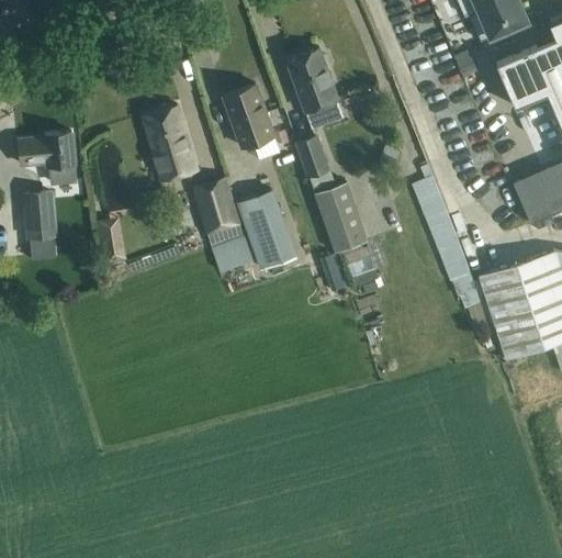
[(526,24),(515,0),(472,0),(479,13),(469,18),(480,44),(526,24)]
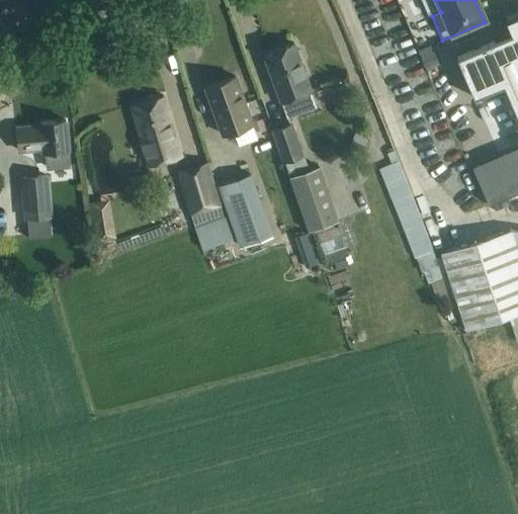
[(512,37),(457,61),(475,101),(504,88),(517,120),(517,150),(472,170),(489,207),(517,194),(517,18),(506,23),(512,37)]
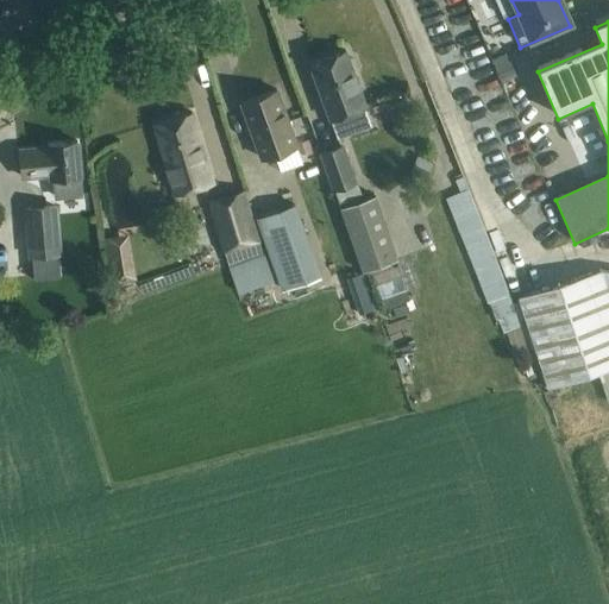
[(345,54),(308,67),(328,124),(345,118),(363,111),(365,111),(353,77),(356,73),(353,64),(349,62),(345,54)]
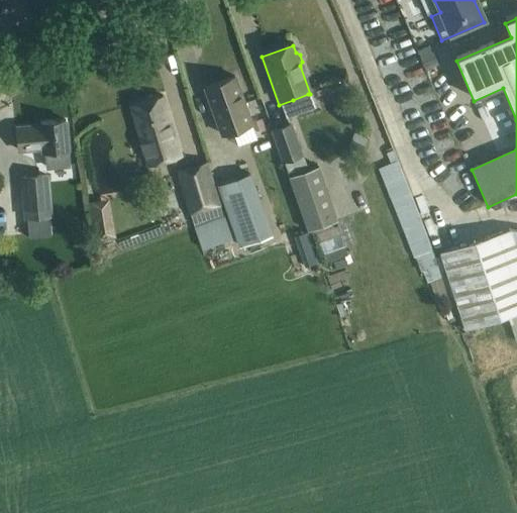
[(234,78),(204,90),(221,137),(252,126),(234,78)]
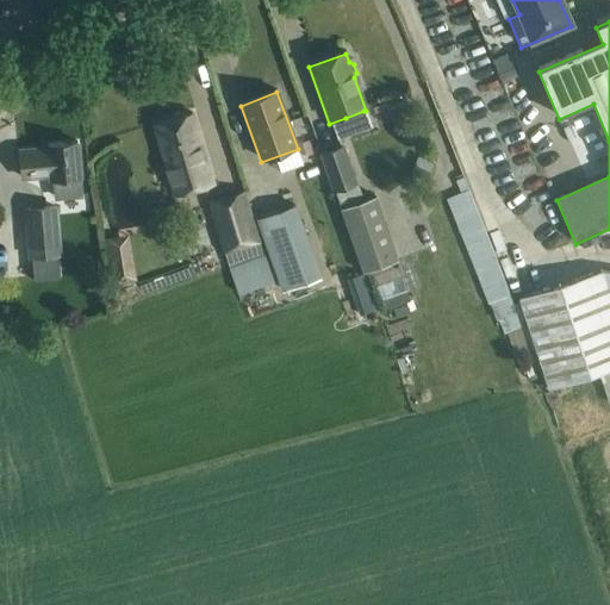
[(175,198),(213,186),(192,116),(154,128),(175,198)]
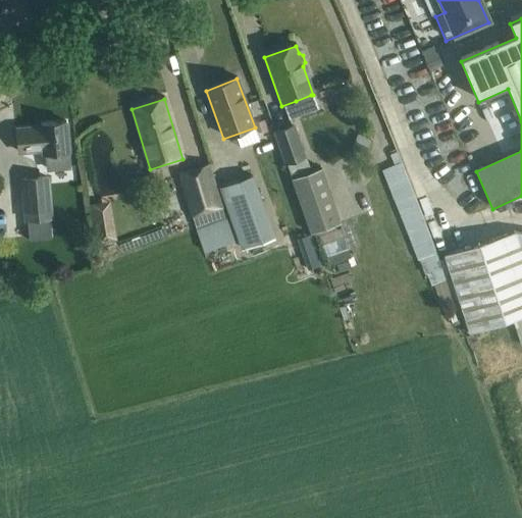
[(69,155),(68,145),(66,124),(41,127),(42,131),(17,133),(19,156),(44,153),(44,157),(46,157),(48,173),(69,171),(68,155),(69,155)]
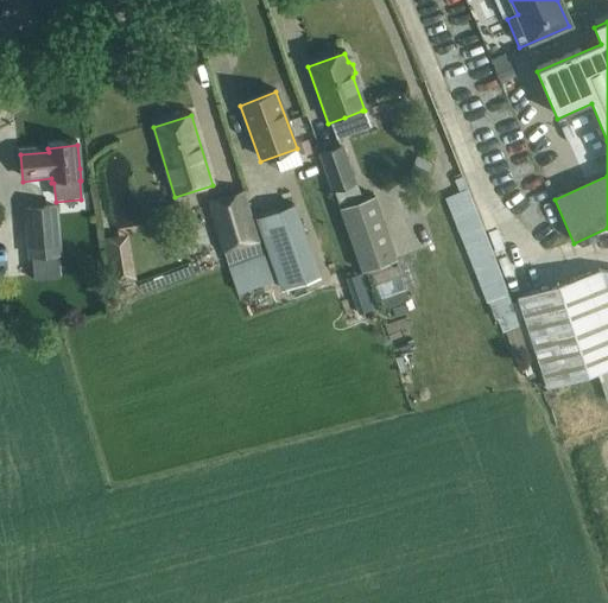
[(353,185),(340,148),(320,156),(333,192),(353,185)]
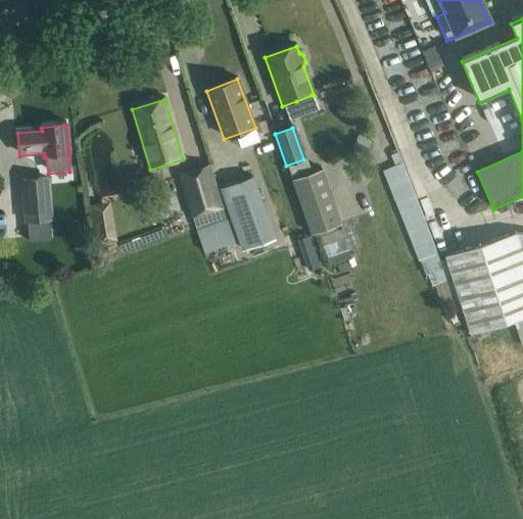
[(360,138),(352,153),(365,159),(372,144),(360,138)]
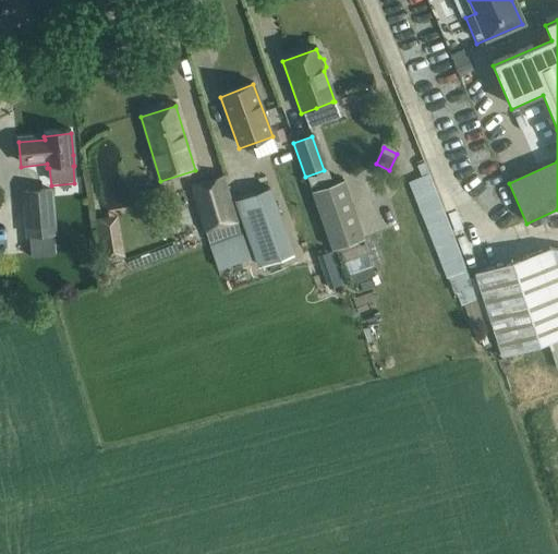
[(222,178),(191,187),(205,233),(235,224),(222,178)]
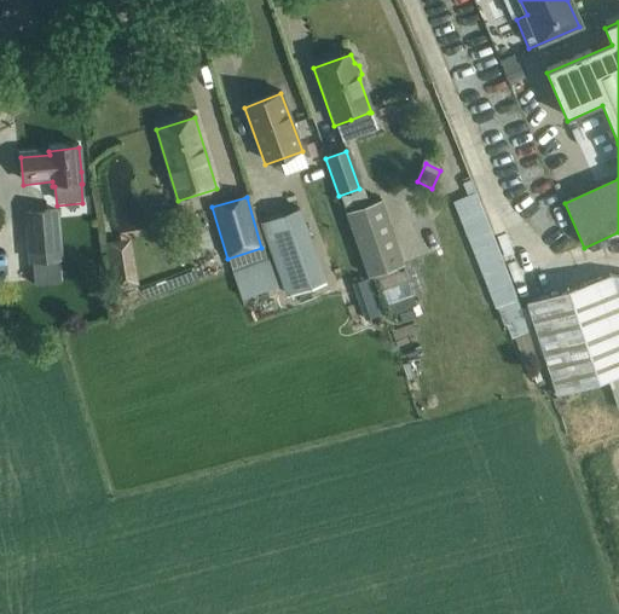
[(366,279),(401,267),(380,202),(345,214),(366,279)]
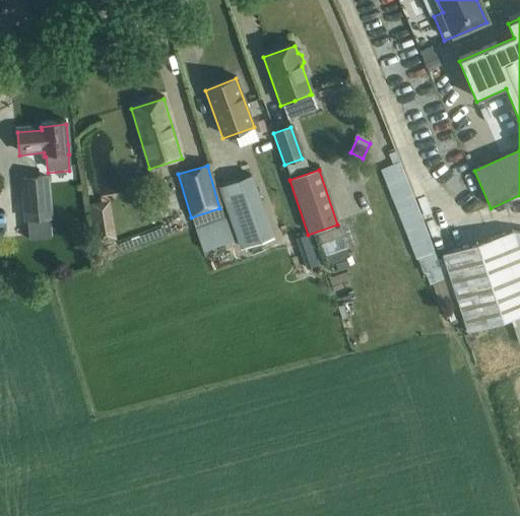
[(218,189),(241,252),(274,240),(252,177),(218,189)]
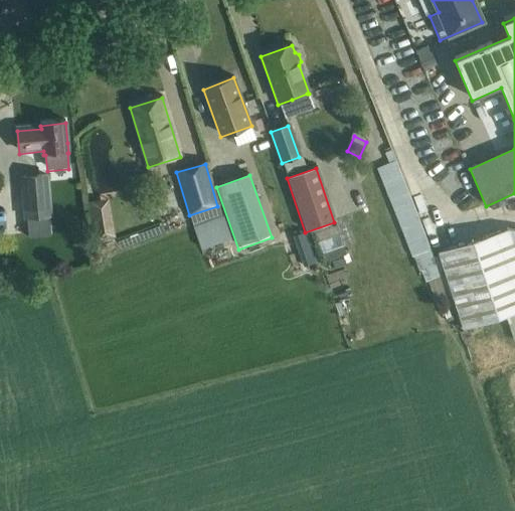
[(22,180),(26,221),(50,218),(47,178),(22,180)]
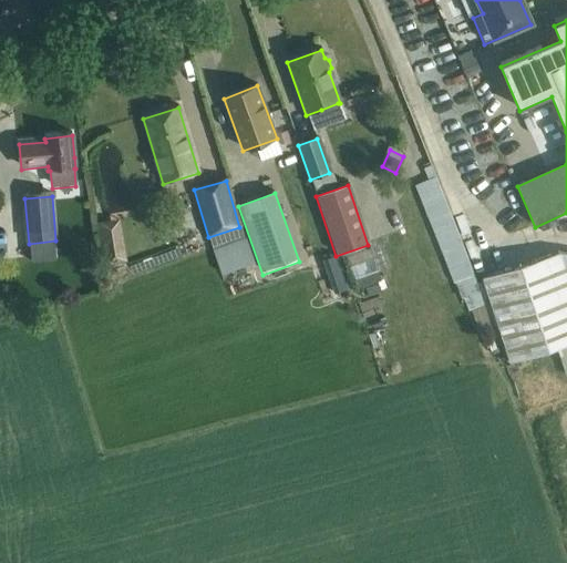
[(239,227),(208,237),(213,254),(244,242),(239,227)]
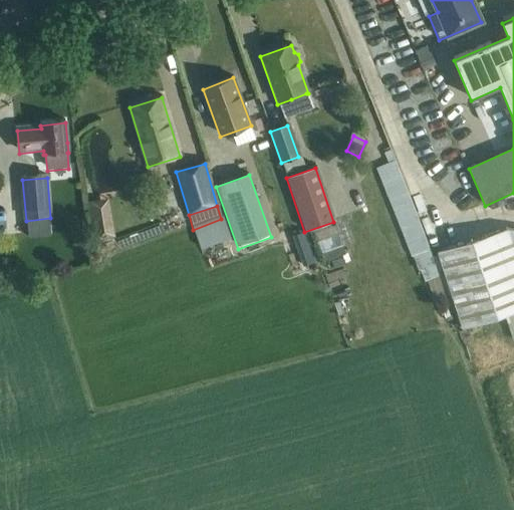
[(221,219),(193,230),(202,252),(232,241),(223,218),(221,219)]
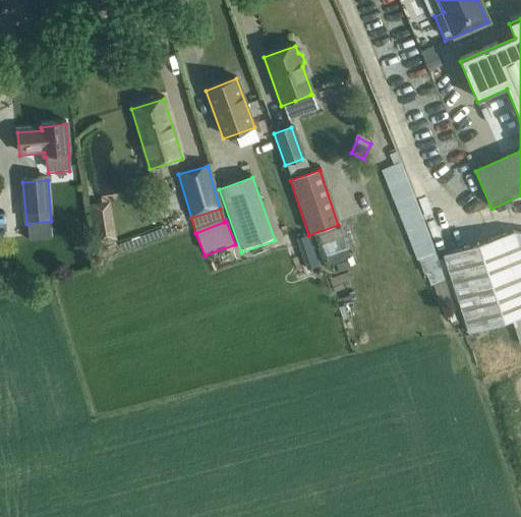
[(114,229),(98,232),(101,248),(117,245),(114,229)]
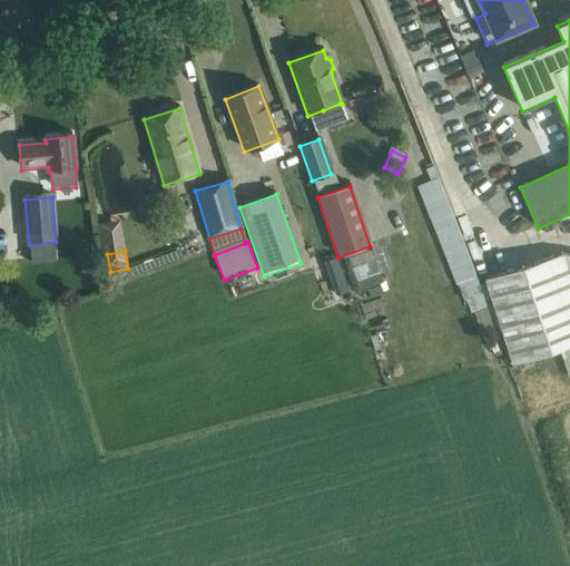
[(514,367),(569,350),(569,283),(562,256),(485,281),(514,367)]
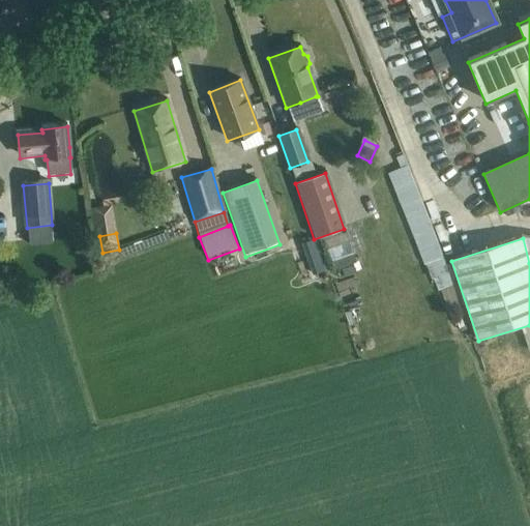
[(334,264),(356,262),(354,240),(332,241),(334,264)]
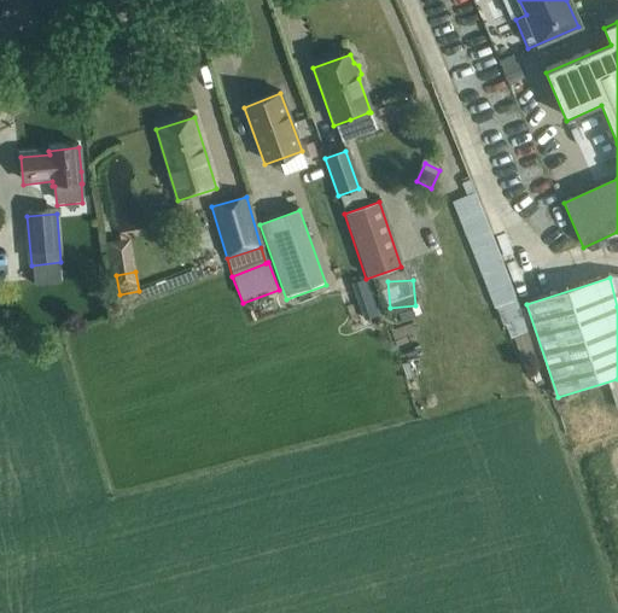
[(368,281),(353,287),(365,323),(380,317),(368,281)]
